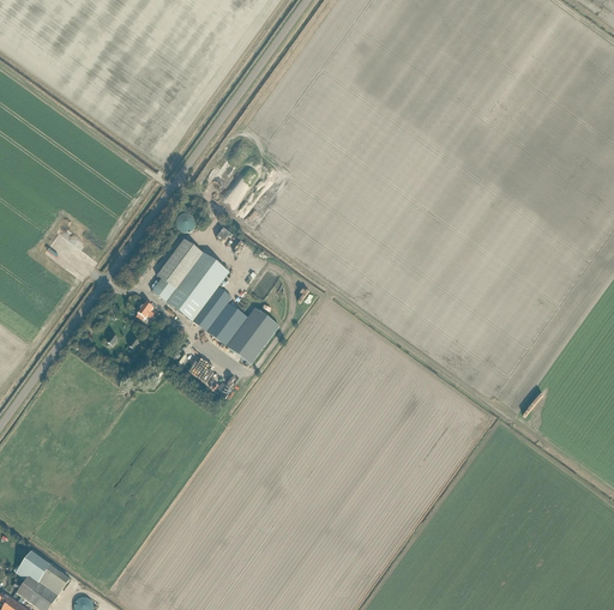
[(176,221),(176,222),(176,224),(176,225),(178,227),(179,228),(180,229),(181,230),(184,230),(185,231),(186,231),(188,231),(190,230),(191,230),(192,229),(193,228),(194,227),(196,224),(196,223),(196,222),(196,219),(196,218),(194,217),(193,215),(192,213),(191,213),(190,212),(188,212),(186,211),(185,211),(184,212),(181,212),(180,213),(179,215),(178,216),(176,217),(176,219),(176,221)]
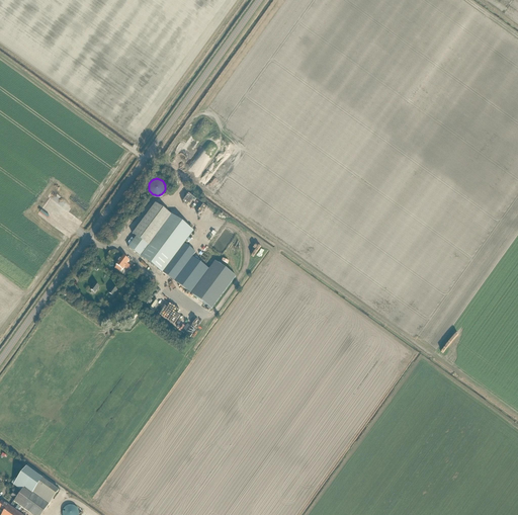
[(156,201),(133,232),(137,235),(149,244),(171,212),(156,201)]
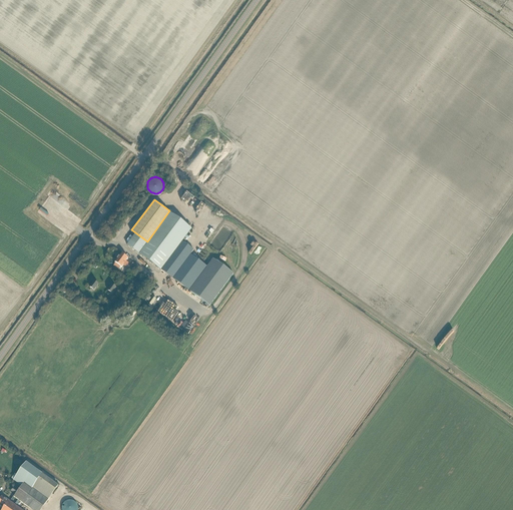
[(191,226),(169,210),(147,241),(139,252),(160,268),(161,269),(182,239),(191,226)]
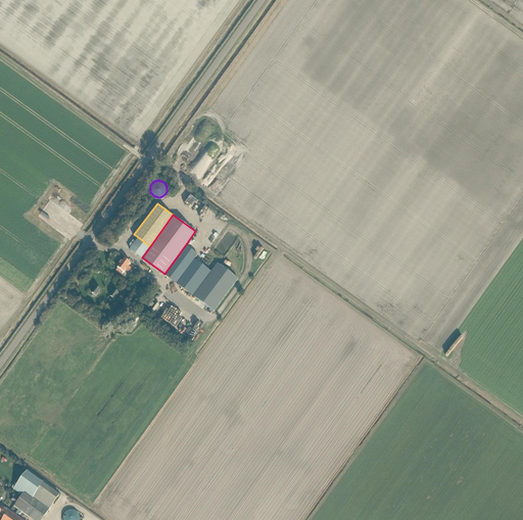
[(186,244),(164,274),(192,293),(210,269),(210,270),(217,262),(224,252),(195,231),(186,244)]
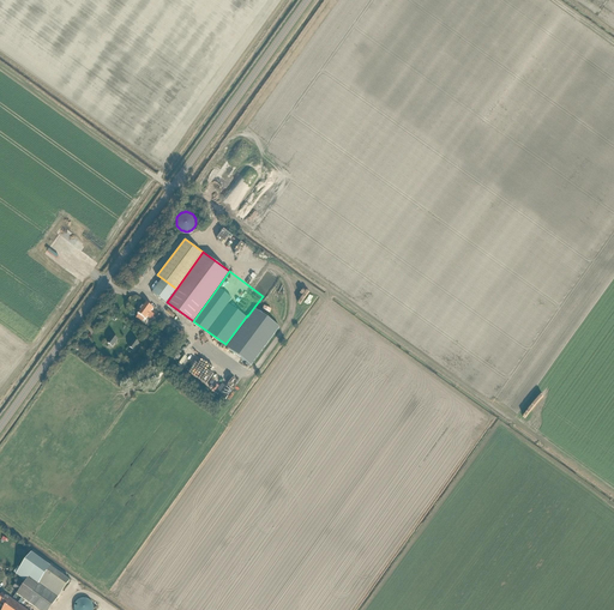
[(162,278),(152,291),(167,302),(176,289),(162,278)]
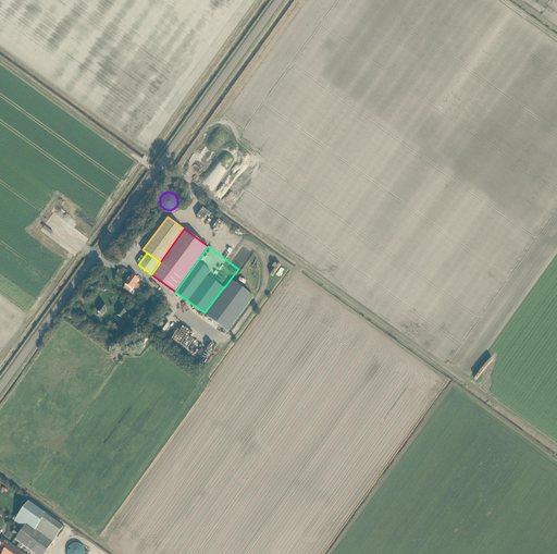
[(126,283),(124,286),(130,291),(132,287),(133,288),(135,285),(137,287),(140,284),(137,282),(139,279),(132,273),(125,283),(126,283)]
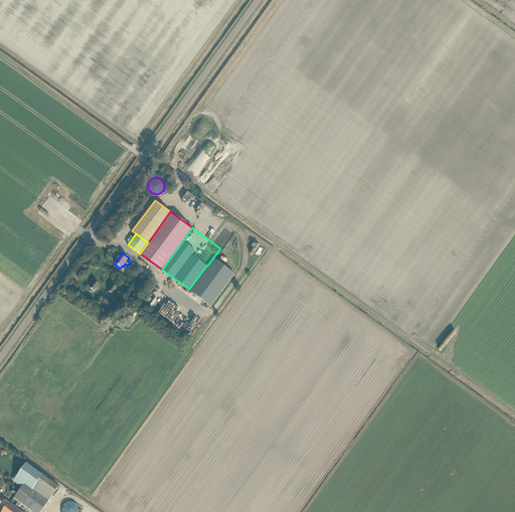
[(207,265),(189,289),(189,290),(209,305),(233,273),(213,258),(207,266),(207,265)]
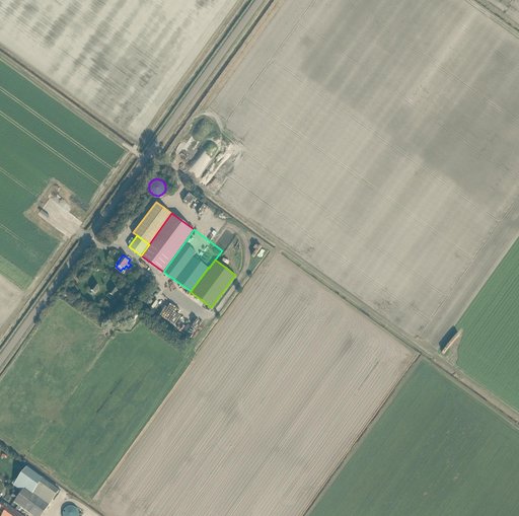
[(137,265),(136,265),(133,270),(138,274),(142,268),(137,265)]
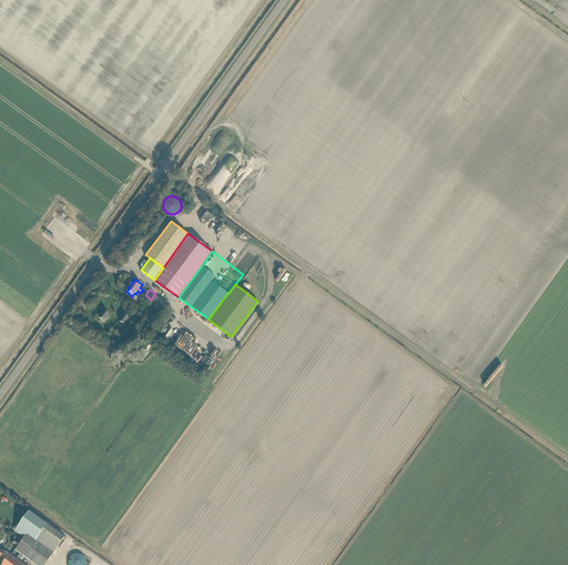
[(104,309),(100,315),(104,319),(109,312),(104,309)]
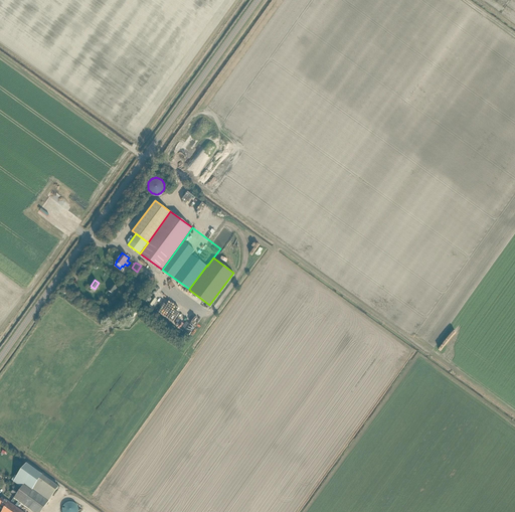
[(113,283),(108,290),(113,293),(117,287),(113,283)]
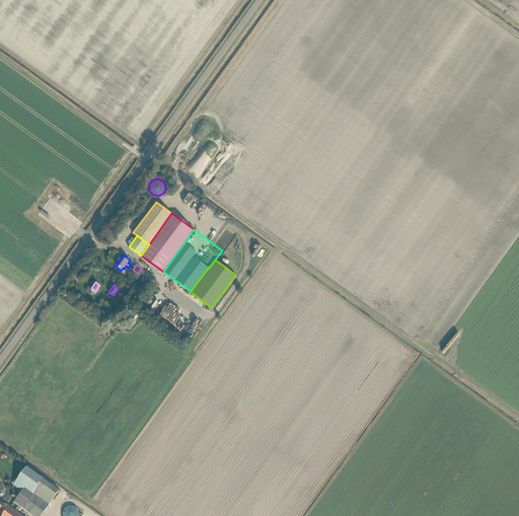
[(136,310),(128,319),(133,323),(135,320),(133,318),(139,313),(136,310)]
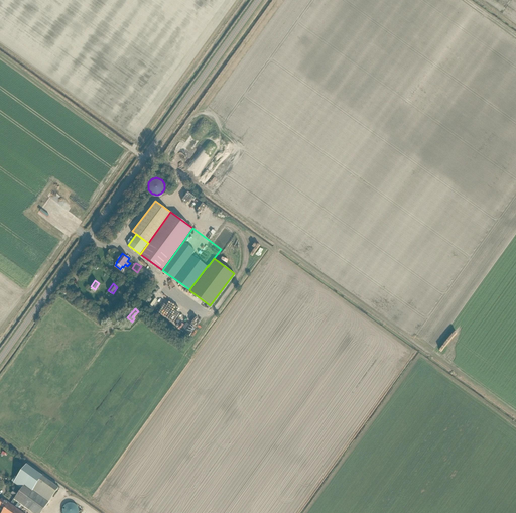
[(20,502),(34,512),(39,512),(58,486),(42,474),(26,463),(13,481),(21,486),(13,497),(18,501),(20,502)]
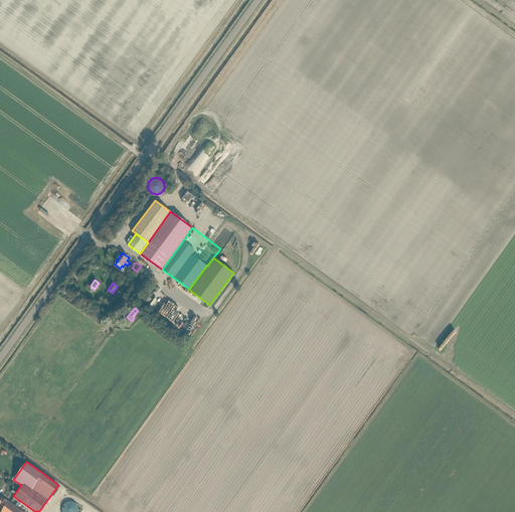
[(0,499),(0,506),(3,509),(9,501),(8,500),(8,501),(2,497),(0,499)]
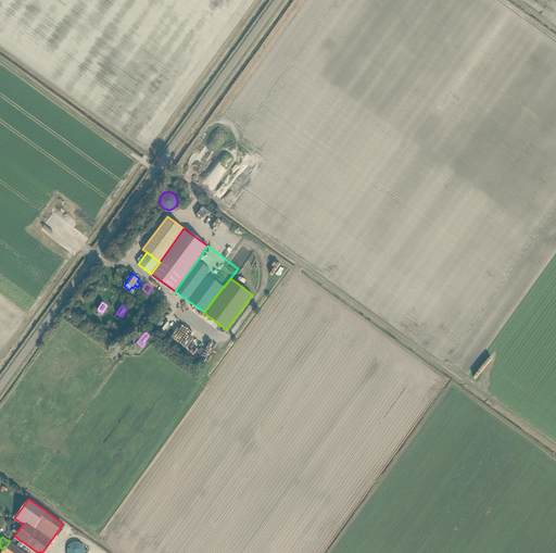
[(67,548),(67,549),(67,551),(67,552),(83,552),(84,552),(85,550),(85,549),(85,548),(85,545),(84,544),(83,543),(81,542),(80,541),(79,540),(78,540),(76,540),(75,540),(73,540),(72,540),(71,541),(70,542),(68,543),(67,544),(67,547),(67,548)]
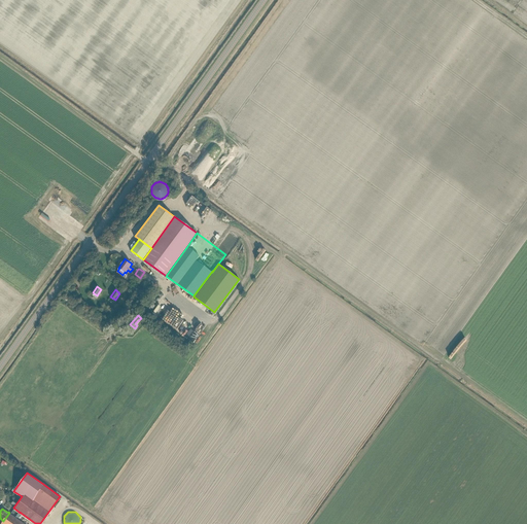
[(25,523),(9,513),(3,521),(0,523),(25,523)]
